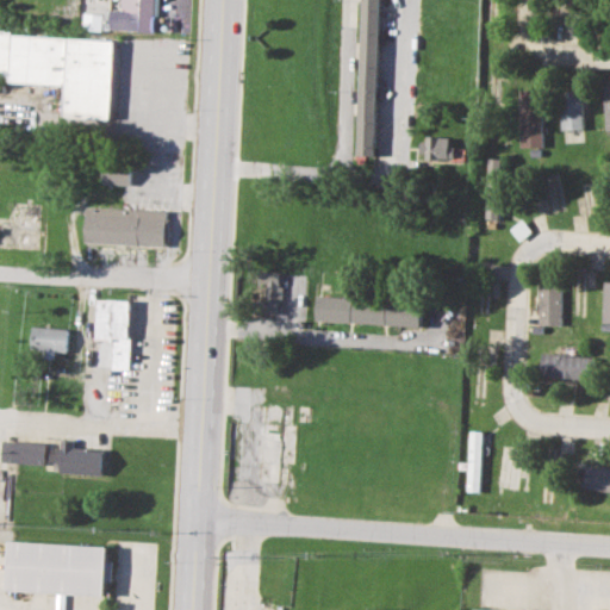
[(119,0),(156,0),(156,16),(153,16),(153,31),(101,29),(103,10),(119,11),(119,0)]
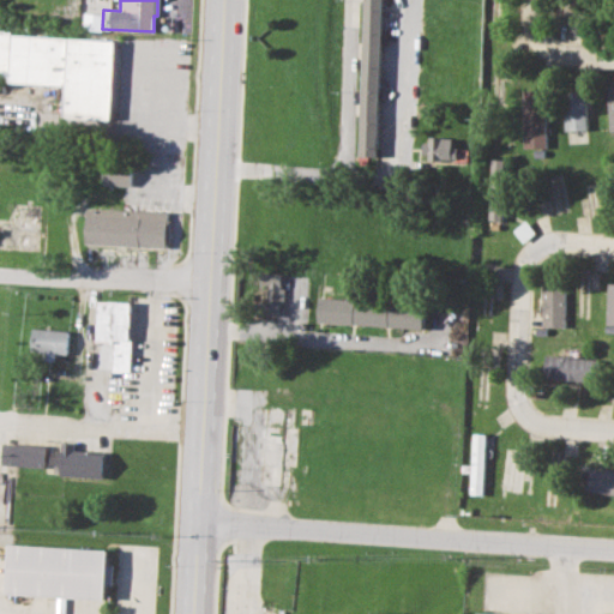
[(362,0),(380,0),(375,156),(357,156),(362,0)]
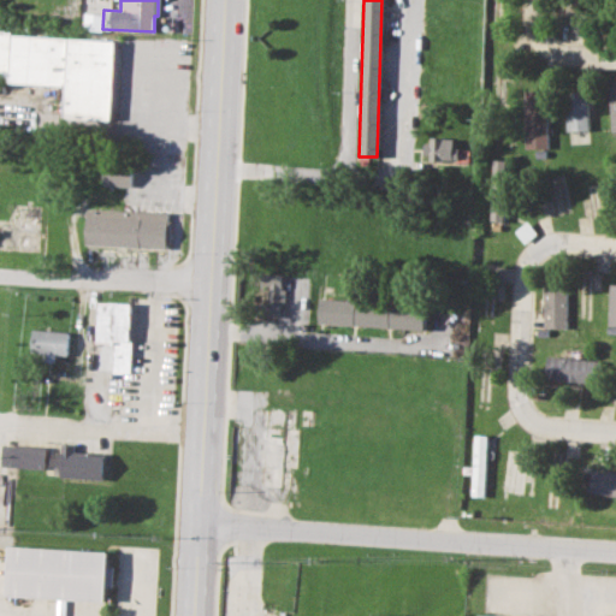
[(83,12),(82,28),(100,30),(102,15),(83,12)]
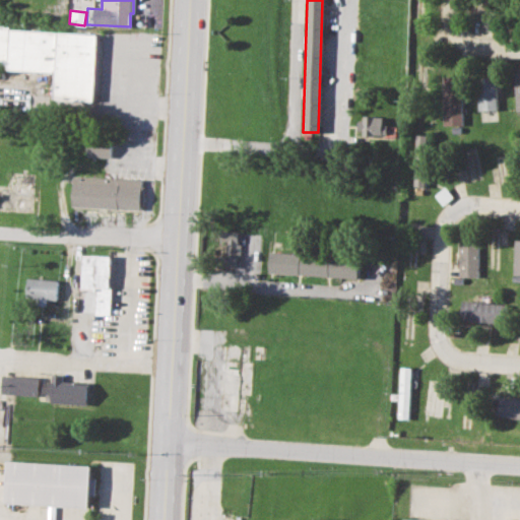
[(0,24),(0,65),(6,66),(6,69),(55,71),(54,99),(92,101),(96,35),(8,29),(9,25),(0,24)]
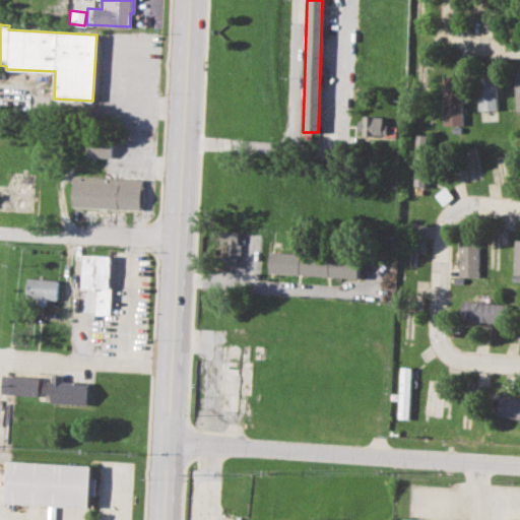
[(462,75),(443,76),(444,126),(463,126),(462,75)]
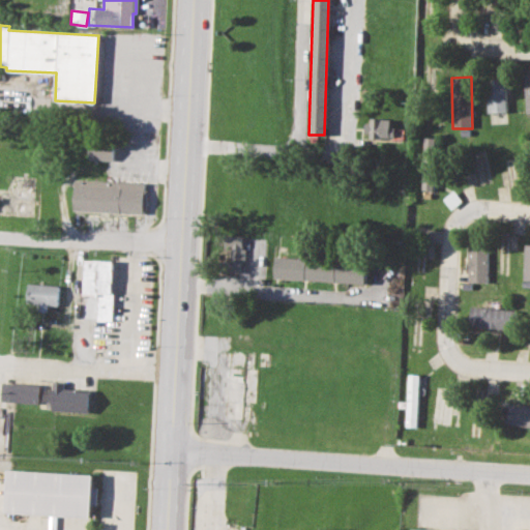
[(507,112),(506,78),(488,79),(489,112),(507,112)]
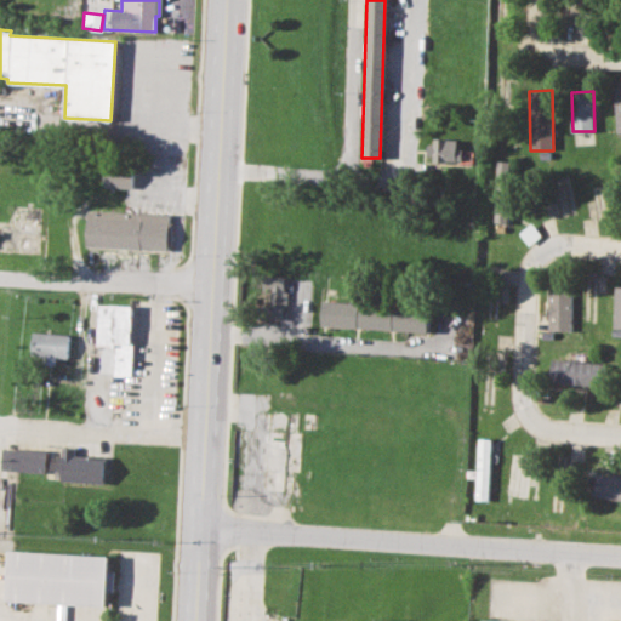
[(459,140),(431,140),(432,161),(463,160),(463,148),(459,148),(459,140)]
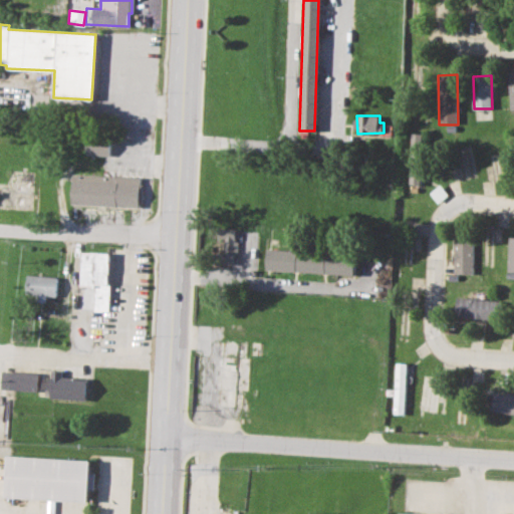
[(424,134),(412,133),(410,185),(423,185),(424,134)]
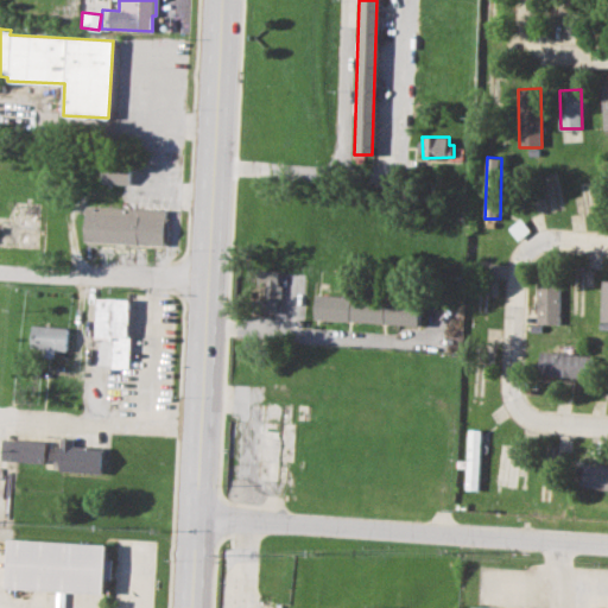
[(76,162),(76,181),(84,181),(86,162),(76,162)]
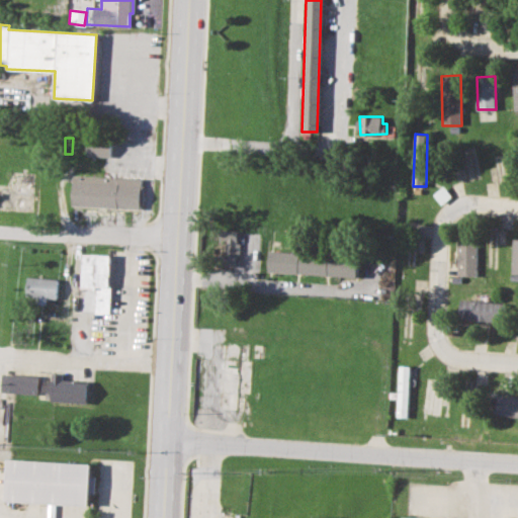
[(85,155),(86,138),(110,140),(109,157),(85,155)]
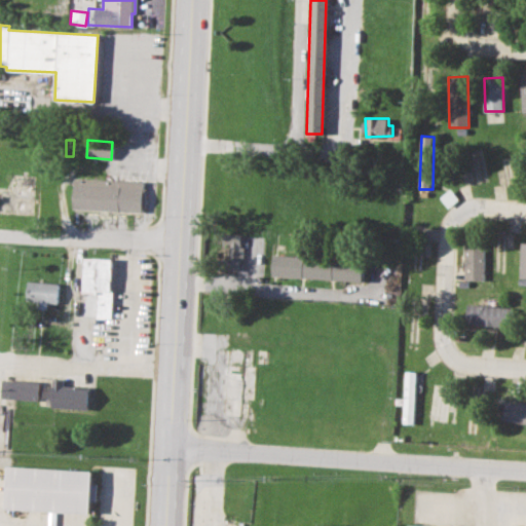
[(72,178),(71,209),(140,214),(142,181),(72,178)]
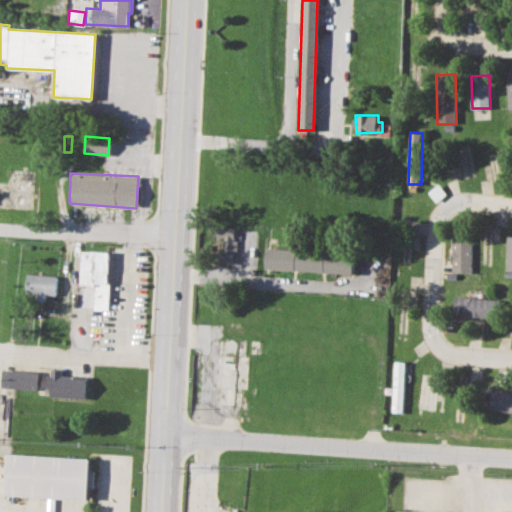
[(236,227),(216,227),(216,238),(223,238),(223,251),(215,251),(215,263),(235,263),(236,227)]
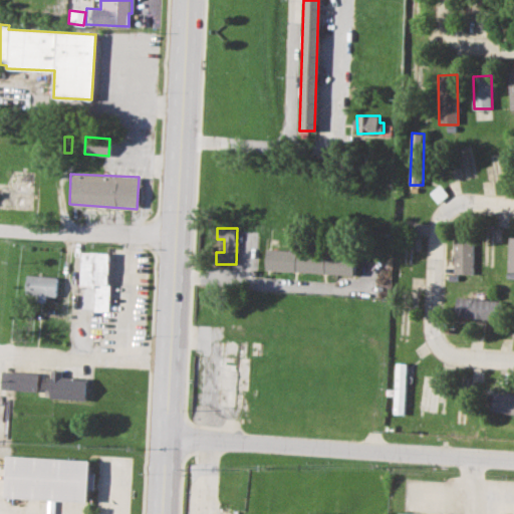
[(474,274),(475,237),(456,237),(455,273),(474,274)]
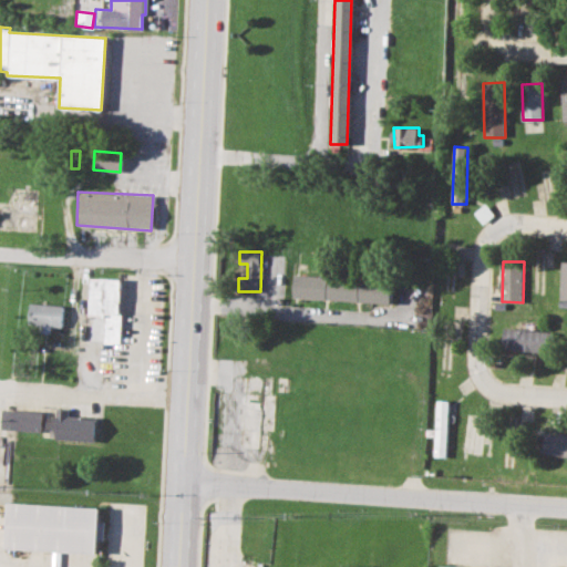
[(292,298),(391,302),(392,279),(294,275),(292,298)]
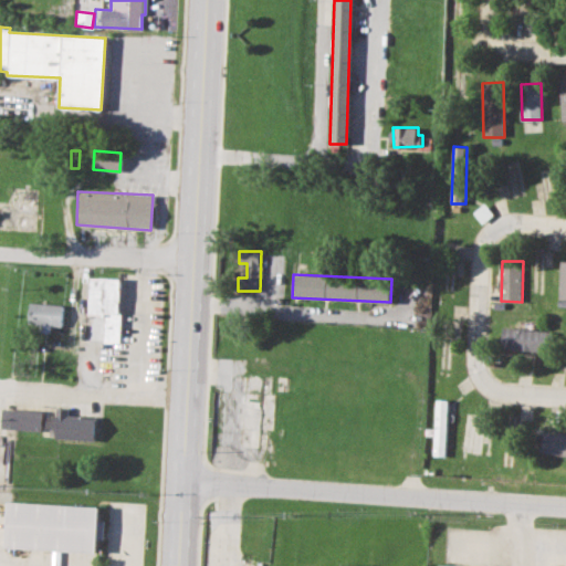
[(88,276),(119,278),(117,313),(119,314),(117,343),(101,342),(102,316),(86,315),(88,276)]
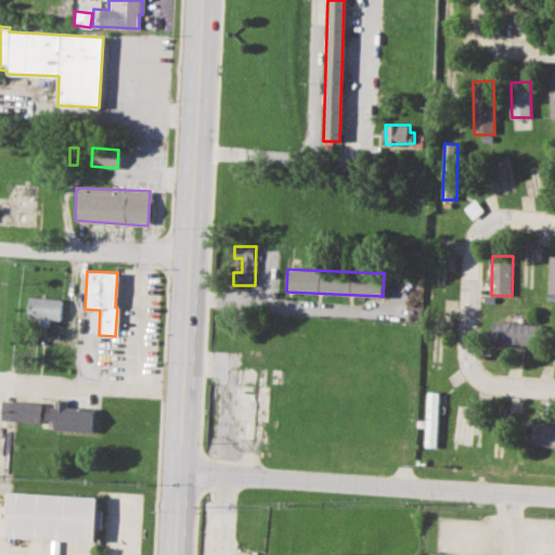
[(27,297),(26,318),(39,318),(39,325),(48,325),(48,319),(59,320),(61,299),(27,297)]
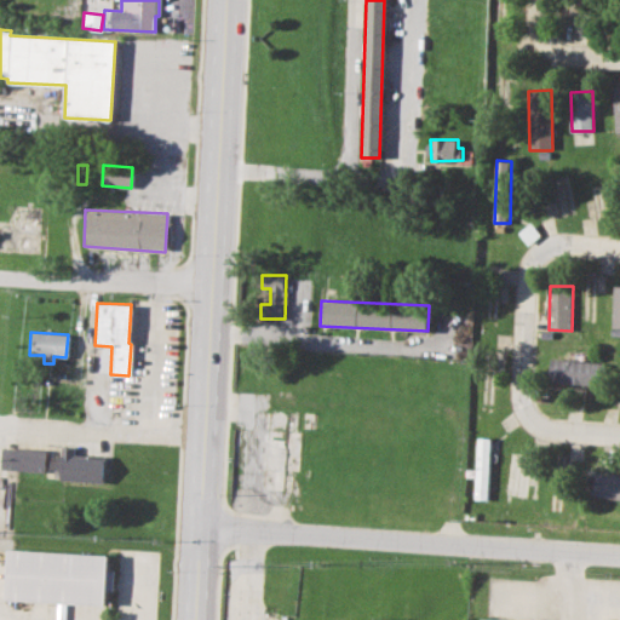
[(550,383),(603,384),(603,361),(551,360),(550,383)]
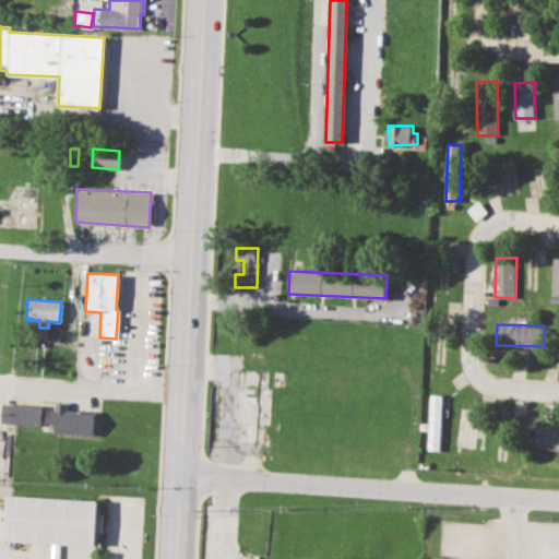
[(440,450),(442,394),(431,394),(429,450),(440,450)]
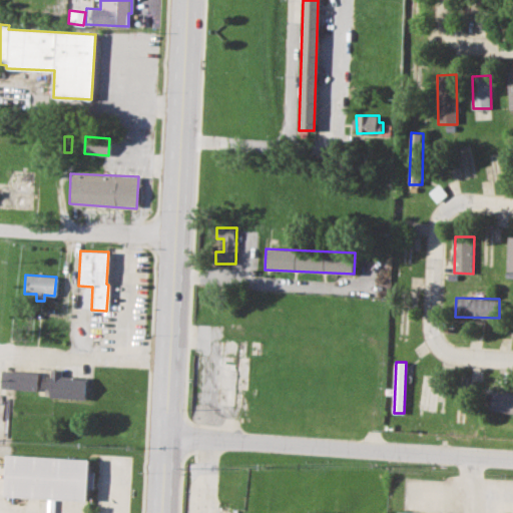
[(84,399),(86,378),(60,376),(60,370),(50,369),(50,377),(45,377),(44,380),(40,380),(39,388),(49,388),(48,397),(84,399)]
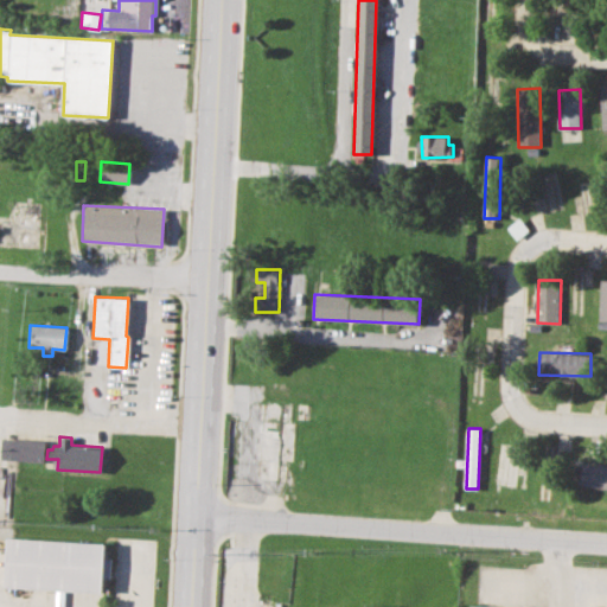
[(1,438),(0,459),(43,461),(44,441),(1,438)]
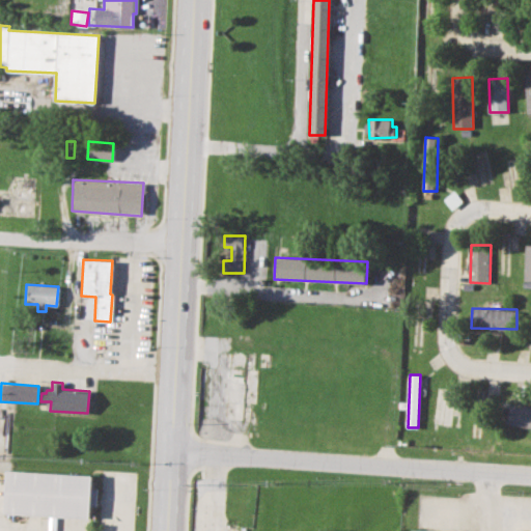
[(508,424),(530,427),(530,408),(511,404),(508,424)]
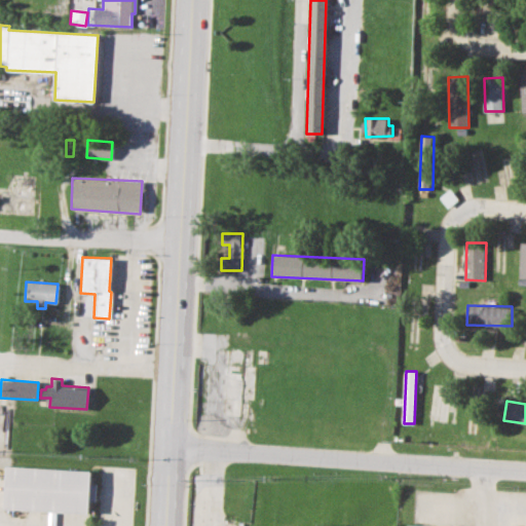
[(6,466),(7,466),(91,471),(90,483),(96,483),(95,501),(89,500),(89,514),(86,514),(4,510),(6,466)]
